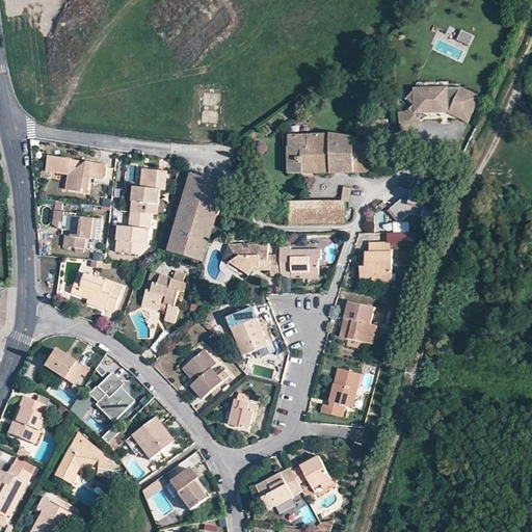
[(475,35),(463,29),(458,38),(471,45),(475,35)]
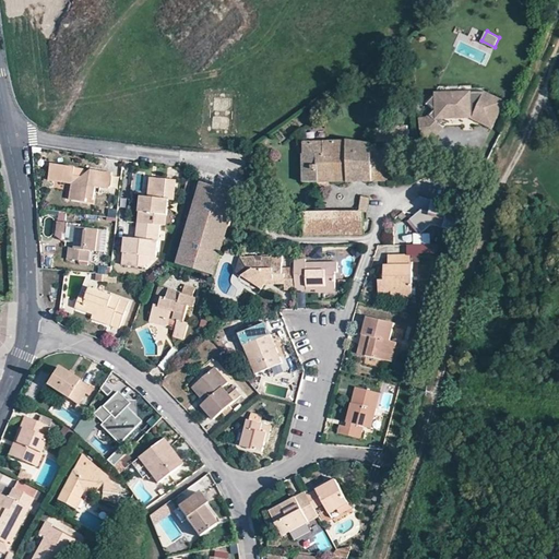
[(444,99),(433,92),(426,102),(435,108),(428,117),(420,119),(425,138),(433,135),(436,138),(445,126),(442,122),(447,116),(466,117),(466,113),(473,113),(473,117),(496,125),(504,98),(485,92),(471,92),(470,102),(463,102),(451,92),(444,99)]
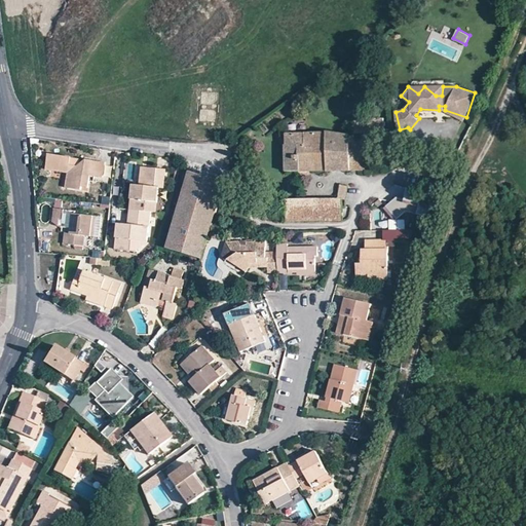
[(443,86),(424,86),(436,96),(442,96),(443,86)]
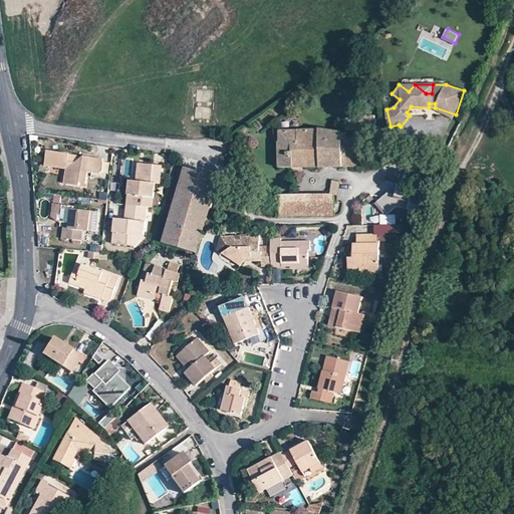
[(259,127),(270,120),(264,110),(253,117),(259,127)]
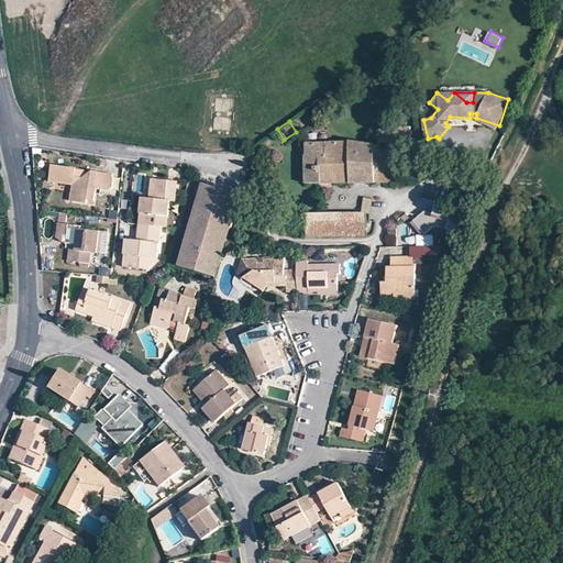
[(350,143),(306,143),(306,156),(305,156),(305,185),(319,185),(331,184),(332,184),(351,184),(350,143)]
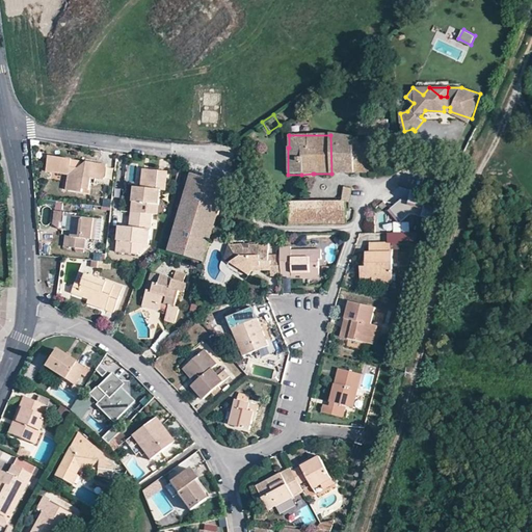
[(331,135),(330,135),(331,174),(366,173),(366,163),(365,143),(354,143),(354,138),(331,135)]
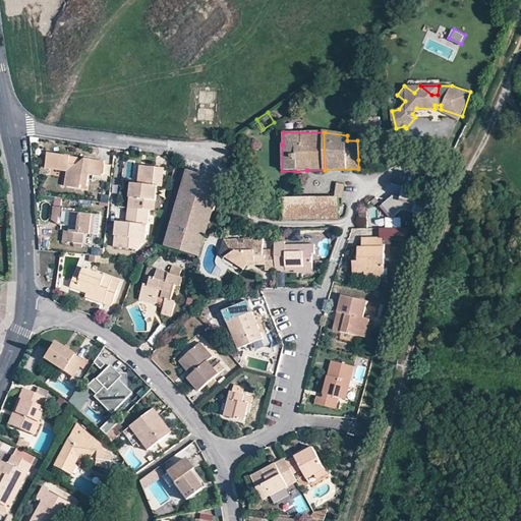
[(47,154),(45,169),(66,172),(64,186),(79,188),(79,185),(87,186),(89,174),(101,176),(103,162),(84,159),(75,165),(69,164),(70,157),(47,154)]
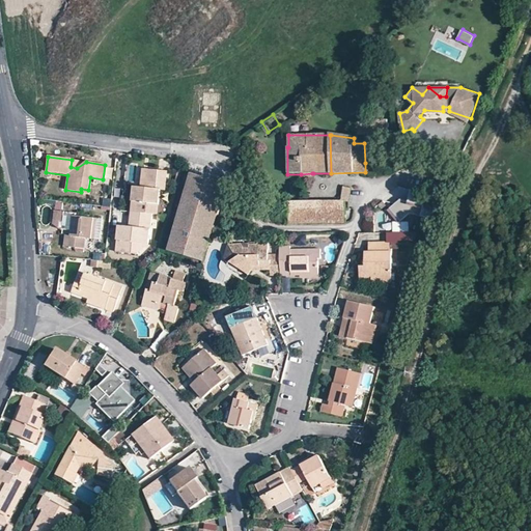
[(167,171),(147,169),(145,188),(141,188),(134,187),(133,201),(138,202),(138,213),(152,214),(158,215),(161,190),(165,190),(167,171)]
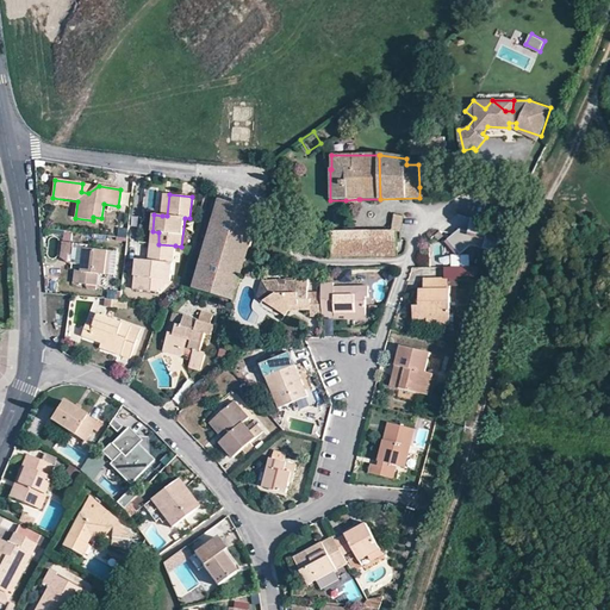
[(261,212),(219,199),(193,287),(235,300),(244,268),(251,243),(261,212)]
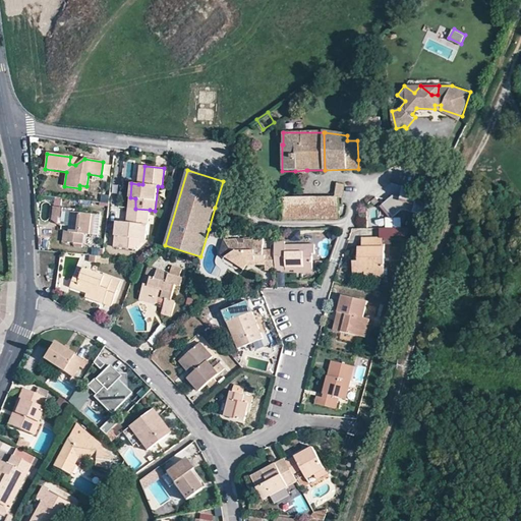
[(216,208),(224,181),(223,181),(215,208),(216,208)]
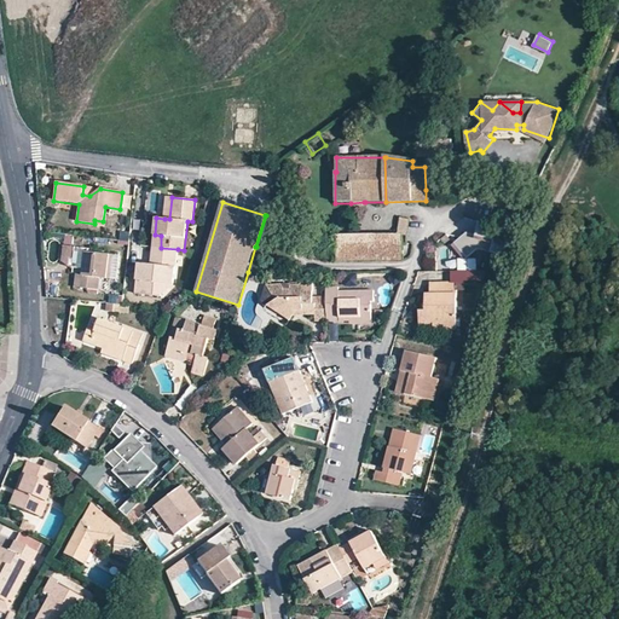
[(398,235),(400,235),(406,236),(409,220),(399,219),(398,235)]
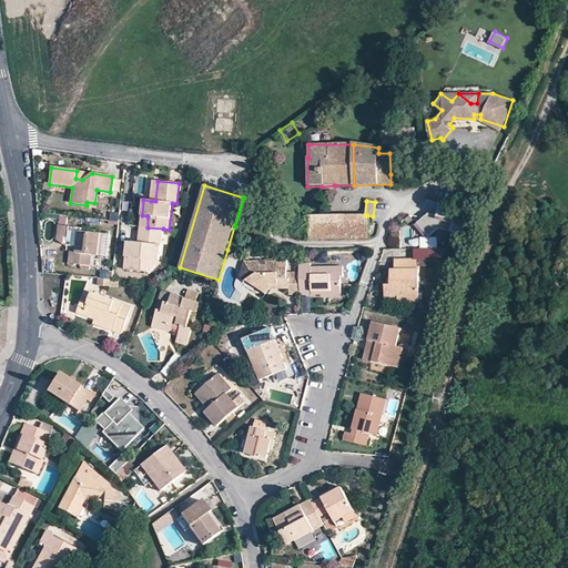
[(429,213),(419,222),(430,235),(440,226),(466,233),(472,210),(443,202),(439,214),(429,213)]
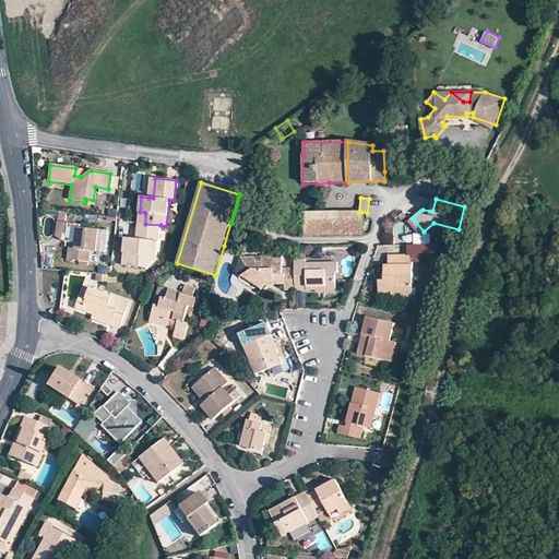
[(363,235),(361,212),(359,212),(319,213),(304,213),(304,236),(363,235)]
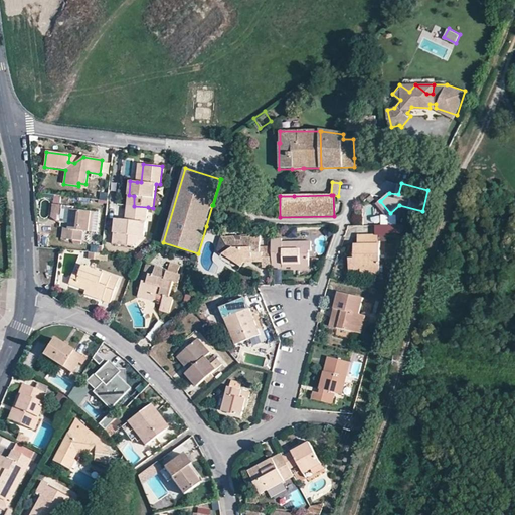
[(390,213),(380,201),(377,204),(388,215),(390,213)]
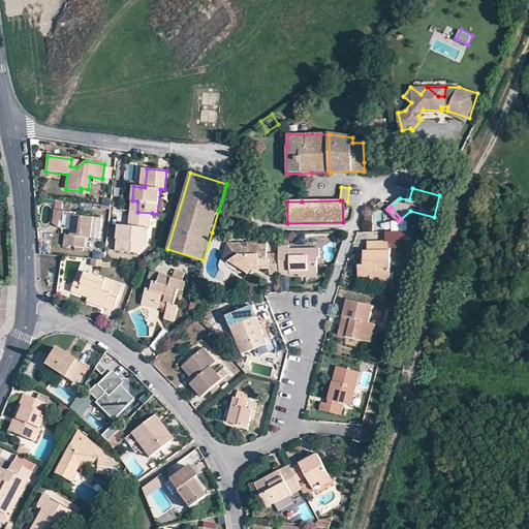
[(67,229),(66,236),(66,246),(84,247),(85,238),(91,239),(93,218),(72,216),(73,212),(54,210),(52,223),(58,228),(67,229)]
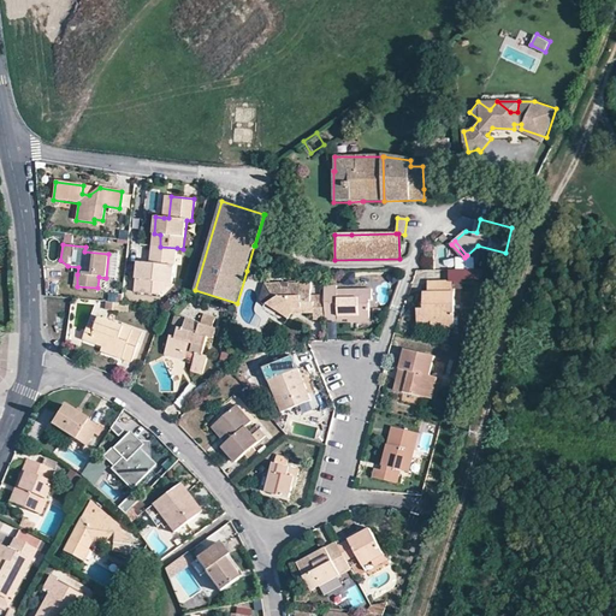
[(160,247),(153,247),(152,256),(155,258),(155,264),(152,264),(140,262),(138,278),(142,279),(141,294),(163,296),(164,295),(165,282),(173,283),(177,248),(160,247)]
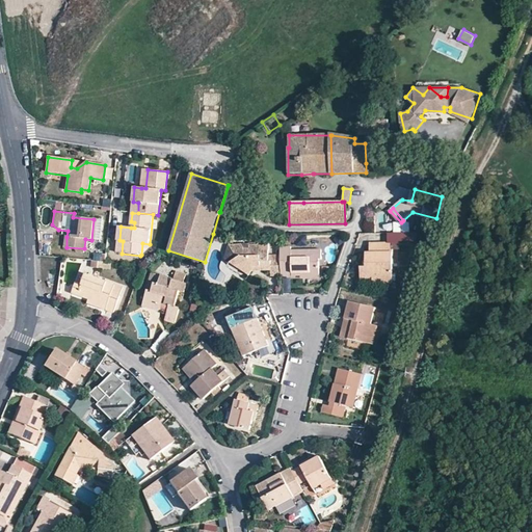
[(205,262),(214,234),(213,234),(205,262)]
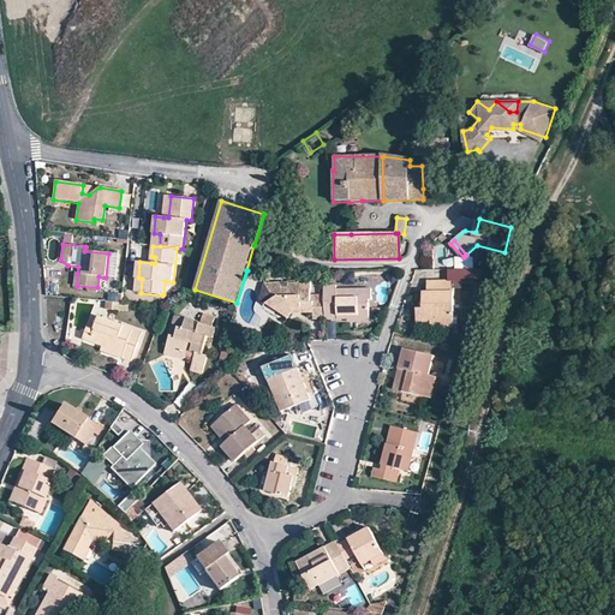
[(453,281),(453,290),(477,288),(482,270),(448,270),(448,281),(453,281)]
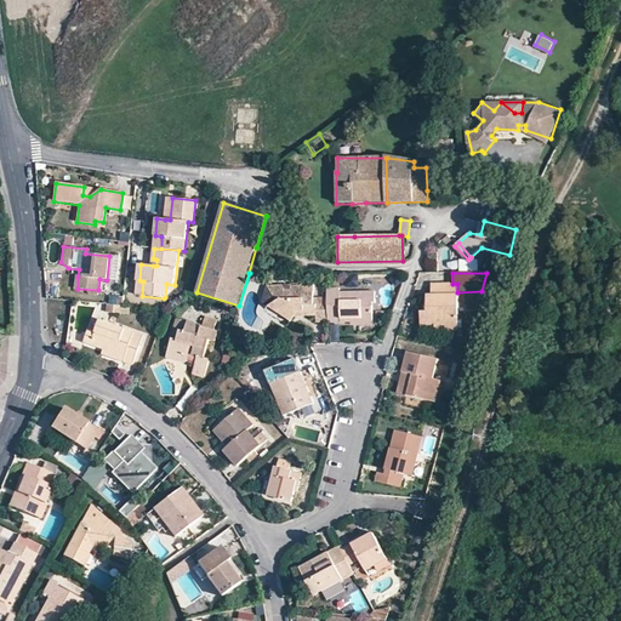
[(166,284),(165,297),(175,289),(175,285),(166,284)]
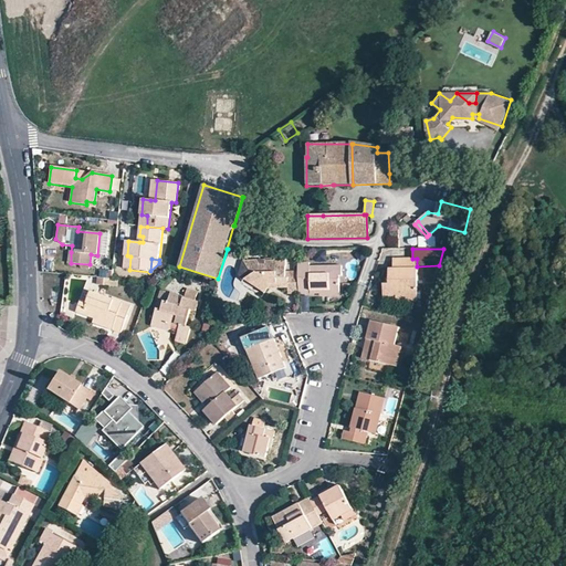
[(392,259),(394,269),(389,269),(389,284),(384,284),(384,296),(397,296),(397,302),(417,302),(417,269),(417,266),(417,259),(412,259),(392,259)]
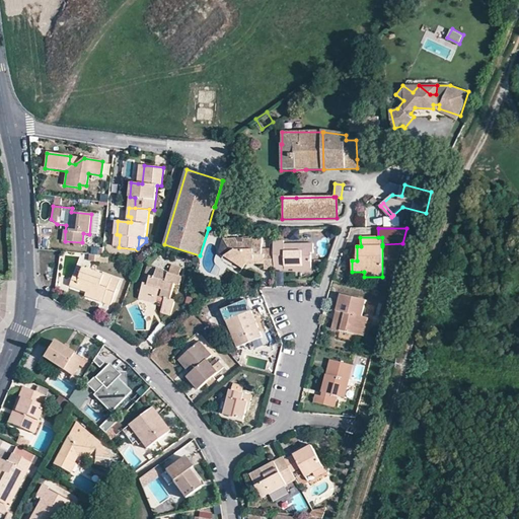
[(264,265),(264,254),(262,254),(262,243),(252,243),(253,239),(242,239),(242,242),(237,242),(235,239),(223,239),(230,251),(223,256),(242,269),(245,265),(247,261),(253,261),(253,265),(264,265)]
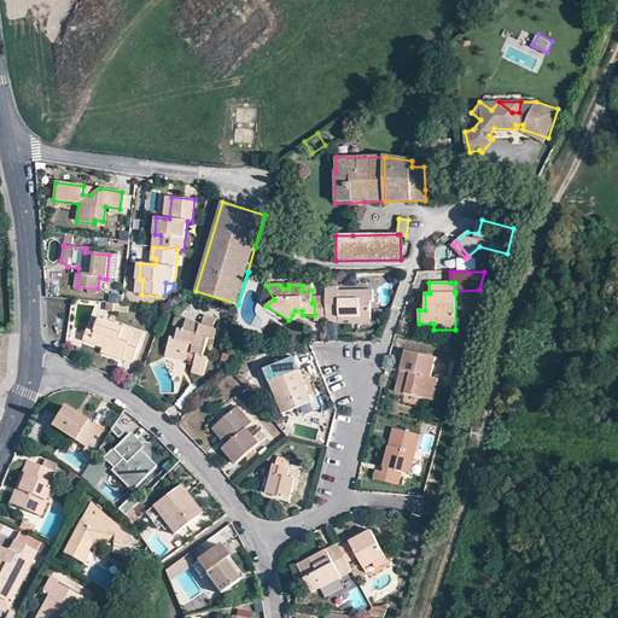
[(326,305),(326,321),(369,321),(369,301),(373,301),(373,290),(338,291),(338,287),(326,287),(326,303),(326,305)]
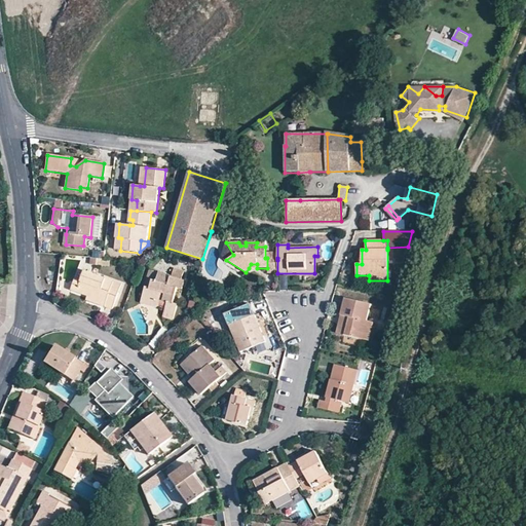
[(109,260),(104,259),(89,258),(89,264),(107,266),(109,260)]
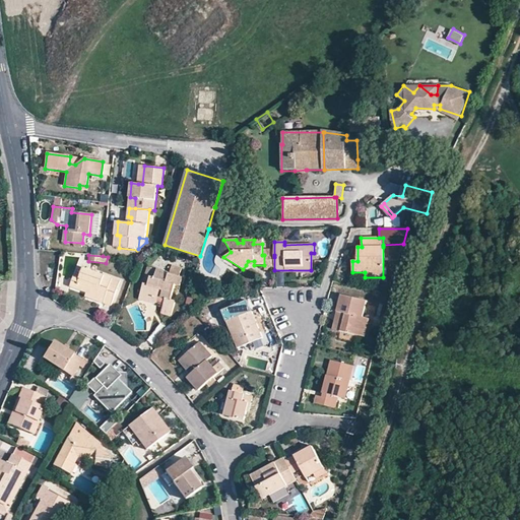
[(274,257),(274,255),(264,255),(264,265),(264,270),(274,270),(274,257)]
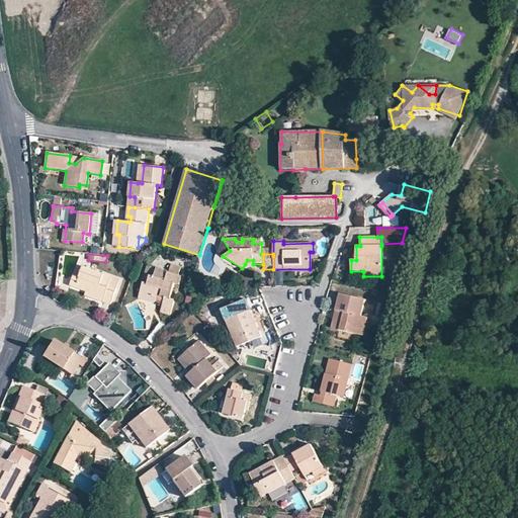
[(153,268),(148,284),(144,282),(140,294),(155,299),(155,301),(165,304),(162,313),(170,315),(174,299),(170,298),(175,283),(180,284),(182,276),(178,275),(180,266),(171,264),(169,272),(153,268)]
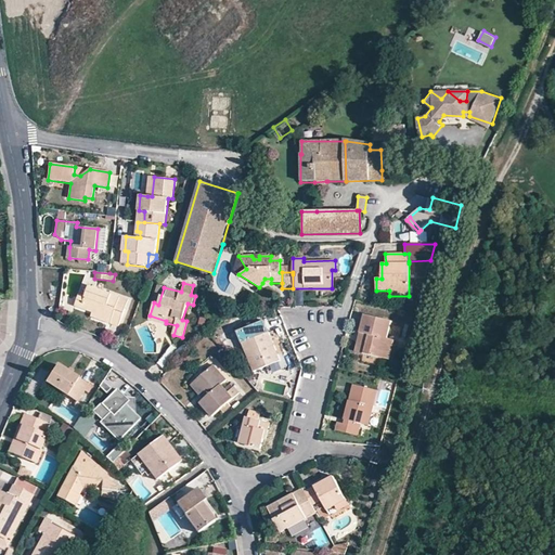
[(89,286),(86,297),(81,308),(92,312),(112,319),(110,326),(117,328),(128,300),(119,297),(89,286)]
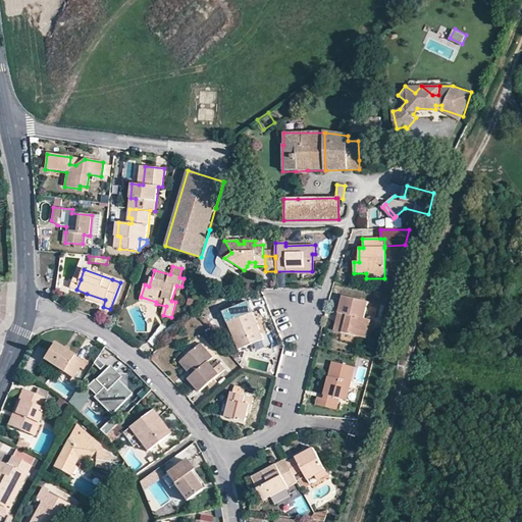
[(154,270),(149,269),(145,284),(149,286),(154,270)]
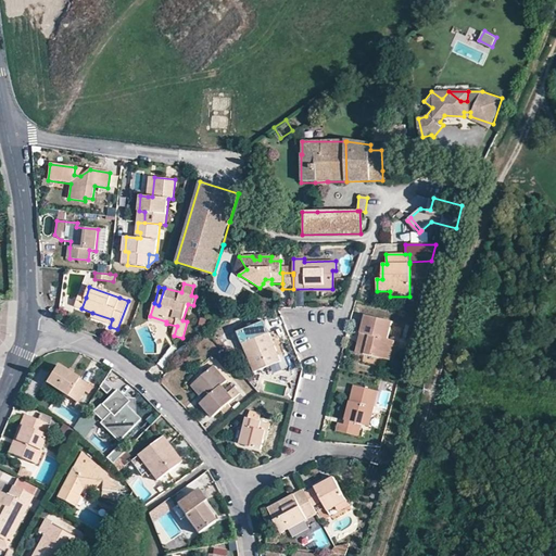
[(81,308),(86,298),(79,295),(75,306),(81,308)]
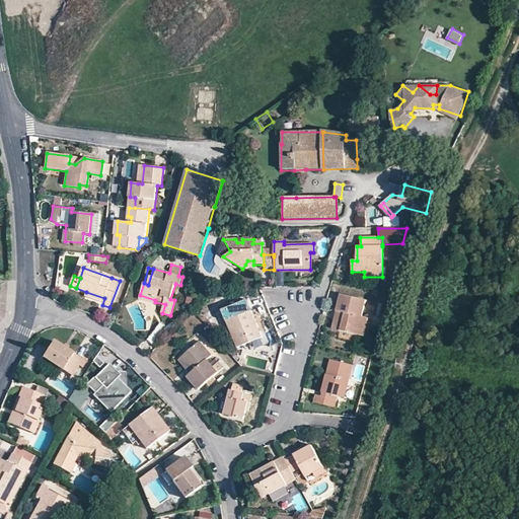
[(104,298),(86,292),(84,299),(102,305),(104,298)]
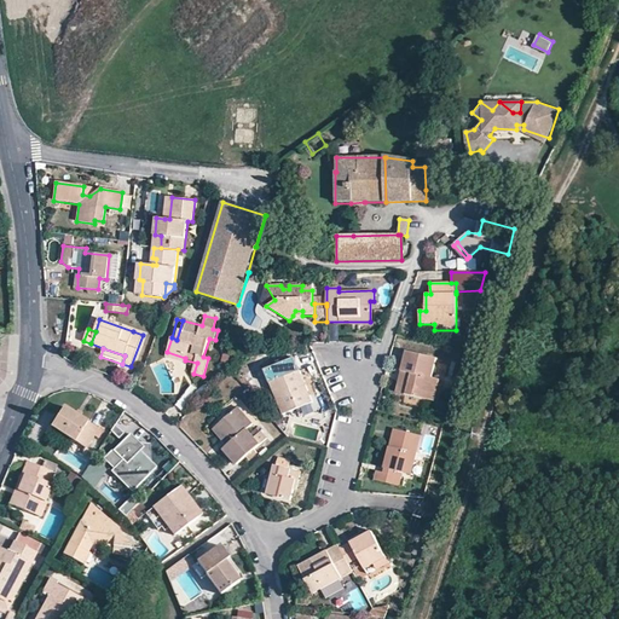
[(406,351),(401,371),(406,372),(404,383),(398,382),(395,392),(435,401),(440,380),(432,377),(437,358),(406,351)]
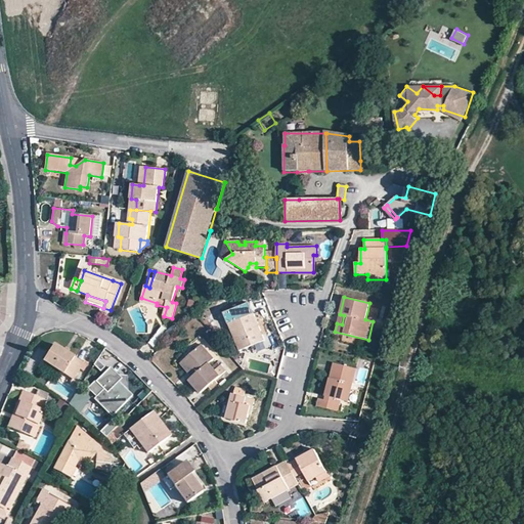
[(156,307),(157,305),(157,303),(141,298),(140,302),(156,307)]
